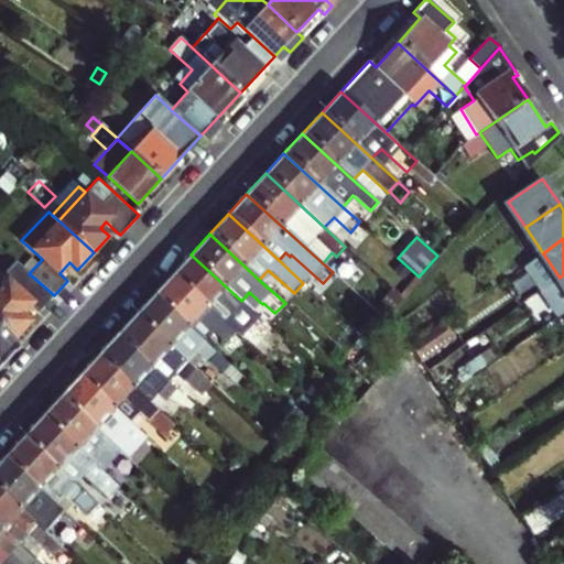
[(285,252),(279,260),(303,283),(312,273),(291,255),(290,257),(285,252)]
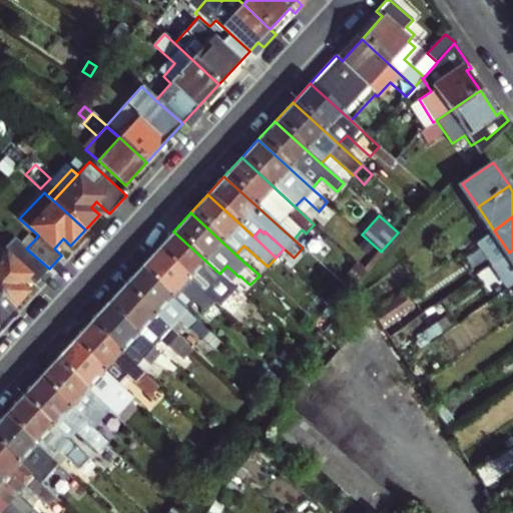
[(156,249),(201,292),(209,283),(227,299),(242,295),(219,274),(173,231),(156,249)]
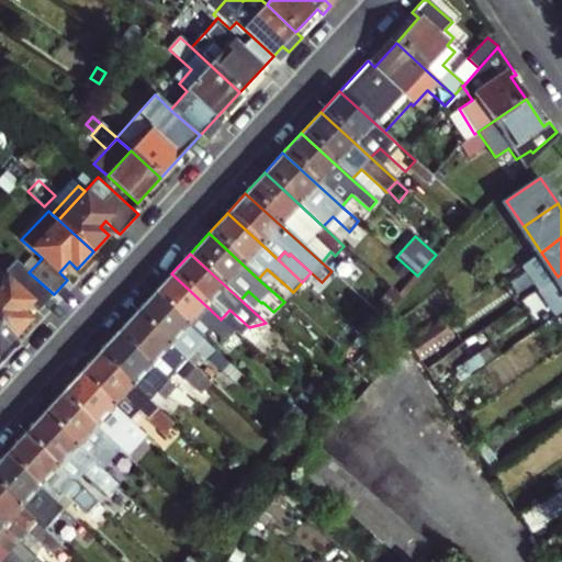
[(29,272),(37,263),(30,258),(22,267),(29,272)]
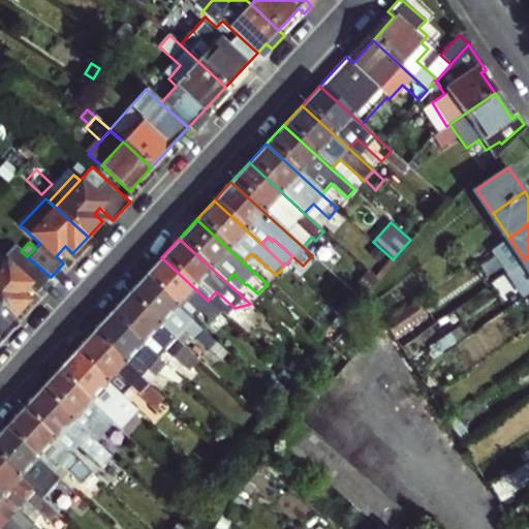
[(36,292),(51,277),(27,256),(21,251),(14,245),(2,258),(5,261),(0,267),(0,305),(13,317),(28,302),(20,294),(29,285),(36,292)]
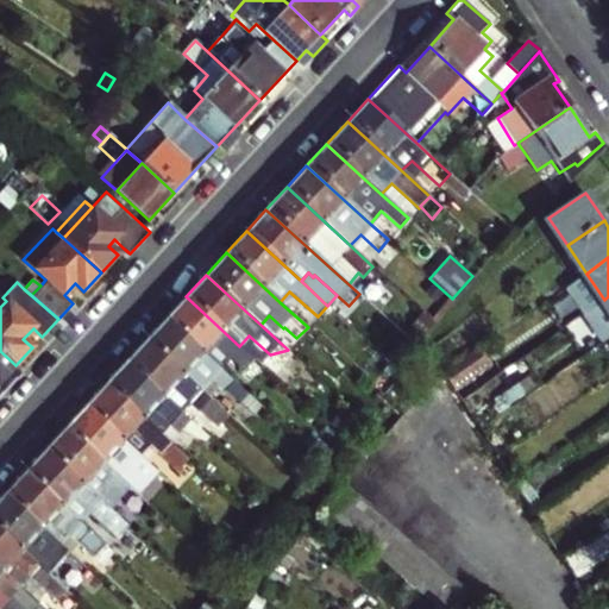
[(186,296),(165,319),(220,368),(230,358),(257,383),(268,371),(239,346),(186,296)]
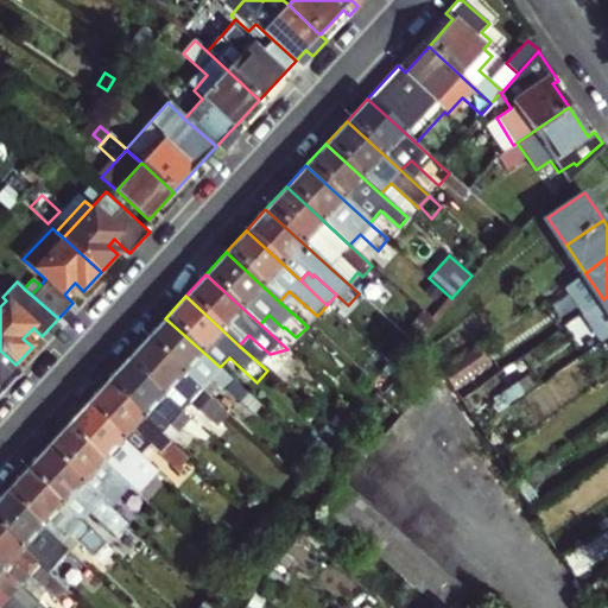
[(607,296),(603,299),(587,311),(605,339),(607,335),(607,296)]
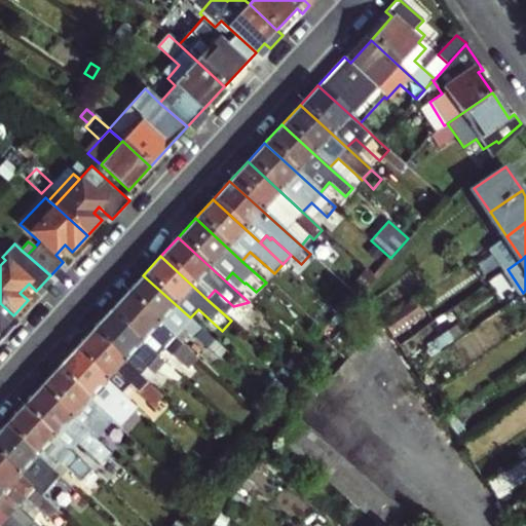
[(143,275),(125,294),(173,337),(181,327),(204,348),(214,339),(190,317),(143,275)]
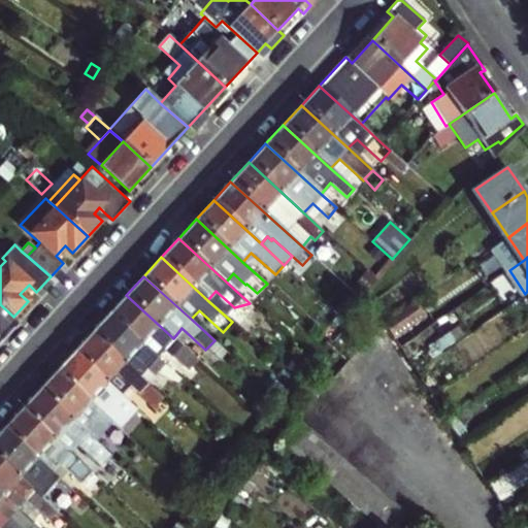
[(108,314),(156,357),(164,349),(188,370),(197,360),(173,338),(126,295),(108,314)]
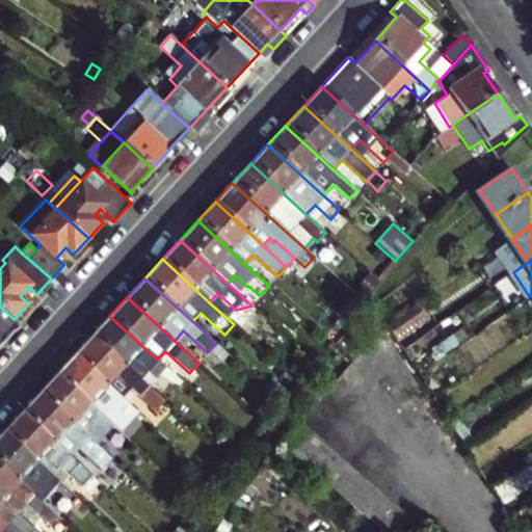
[(415,306),(386,325),(396,340),(425,320),(415,306)]
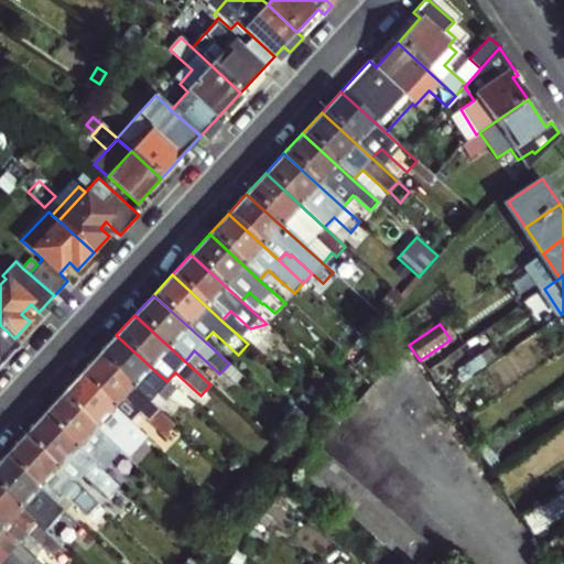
[(0,354),(14,338),(0,325),(0,354)]
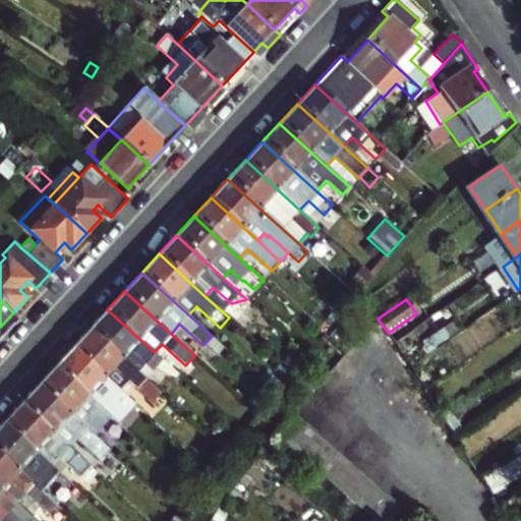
[(107,309),(90,329),(122,358),(129,350),(152,370),(153,369),(168,384),(177,373),(154,352),(107,309)]
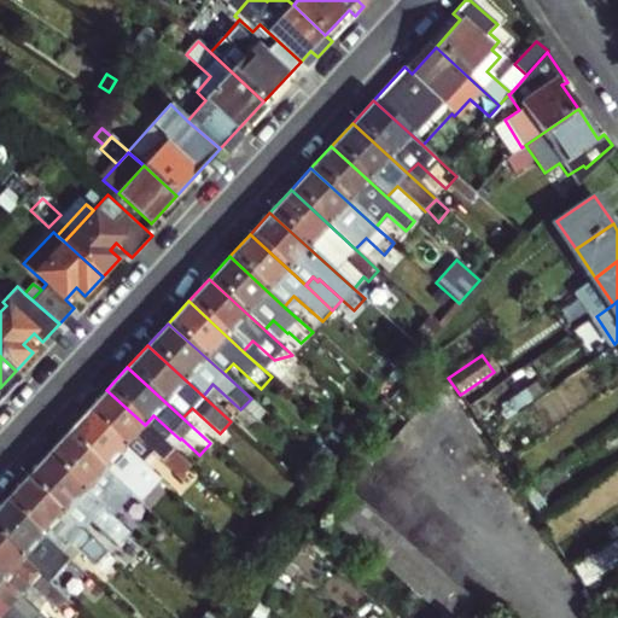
[(106,390),(87,412),(143,462),(152,452),(180,478),(190,466),(145,425),(106,390)]
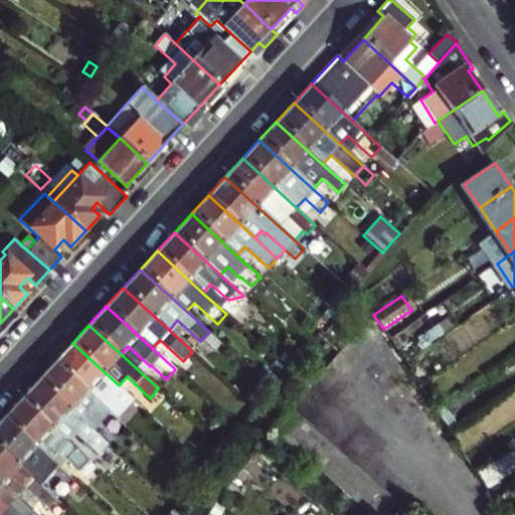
[(119,385),(72,343),(55,361),(102,403),(109,395),(132,416),(141,406),(119,385)]
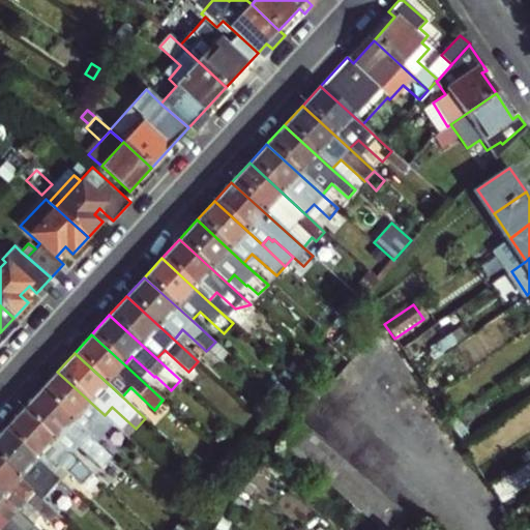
[(127,437),(105,415),(57,372),(38,391),(94,442),(102,434),(118,447),(127,437)]
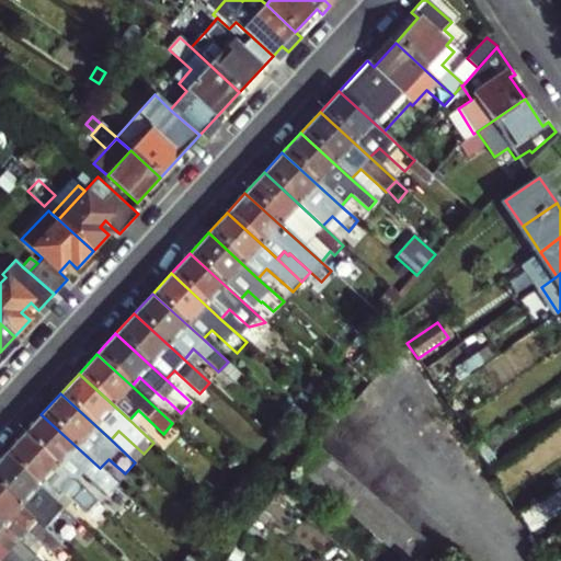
[(487,419),(479,407),(466,416),(473,427),(487,419)]
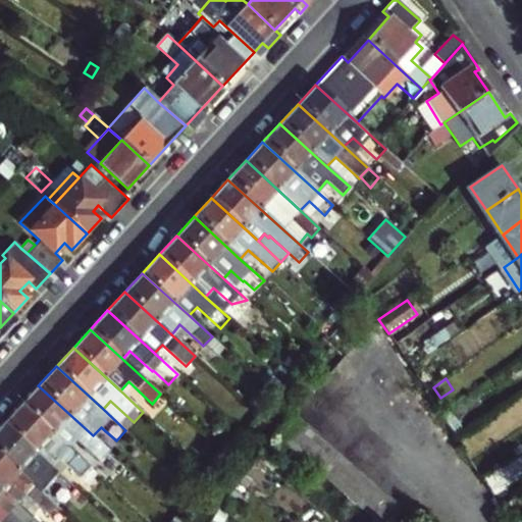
[(93,435),(38,385),(20,405),(67,448),(75,438),(99,460),(108,450),(93,435)]
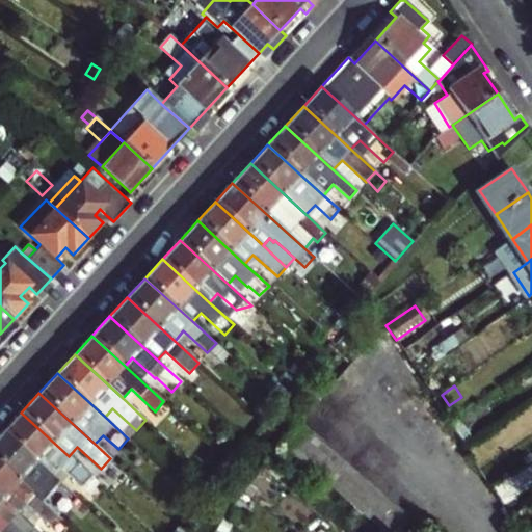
[(90,476),(69,456),(21,413),(3,431),(51,476),(58,468),(69,477),(70,475),(81,485),(90,476)]
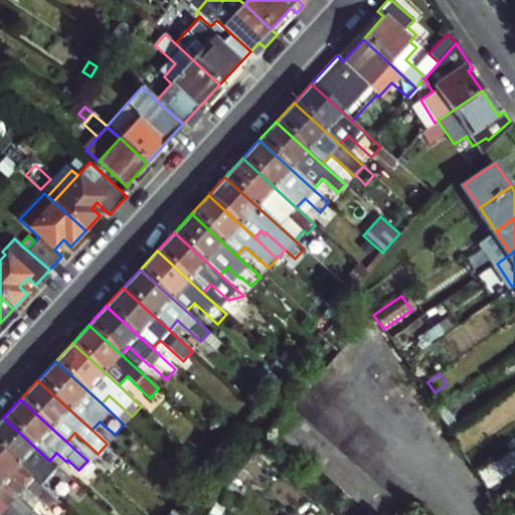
[(284,440),(301,419),(290,409),(272,430),(284,440)]
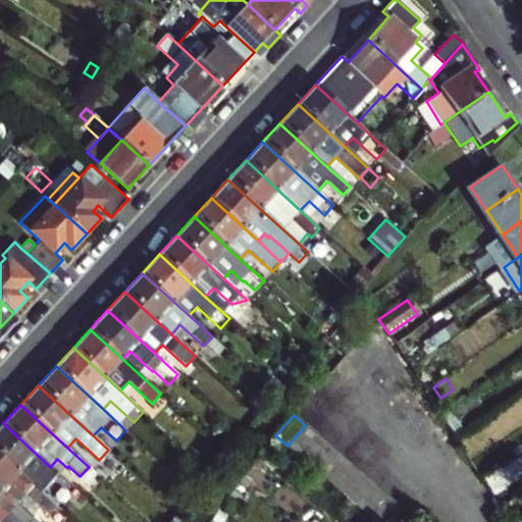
[(0,426),(0,455),(33,485),(41,476),(64,498),(72,488),(60,476),(50,467),(3,423),(0,426)]
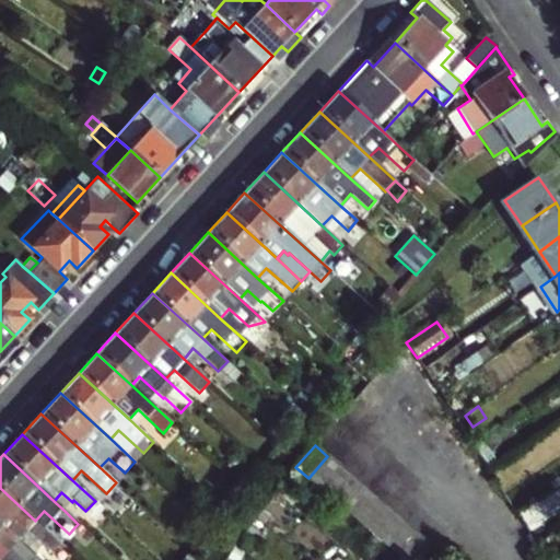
[(316,485),(319,488),(339,466),(327,456),(308,478),(316,485)]
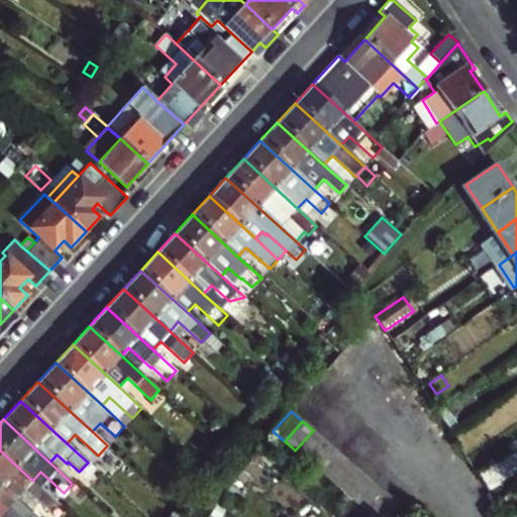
[(306,459),(323,439),(313,430),(295,450),(306,459)]
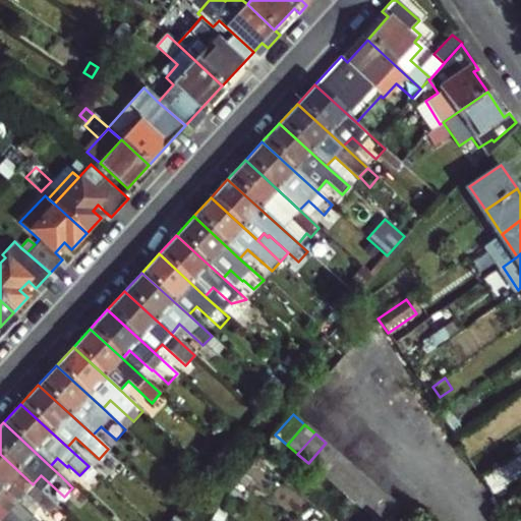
[(314,469),(320,473),(337,452),(326,443),(308,463),(314,469)]
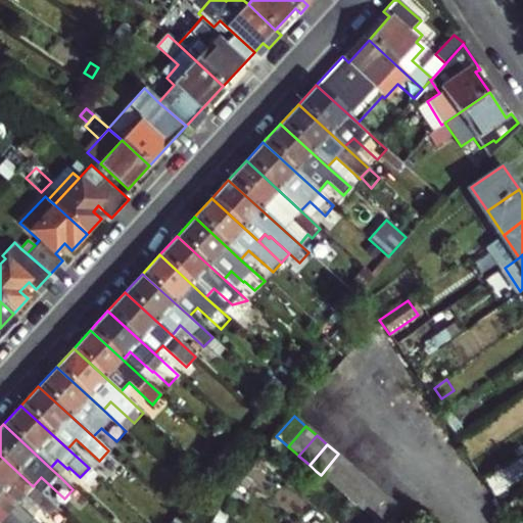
[(331,484),(348,463),(338,454),(321,475),(331,484)]
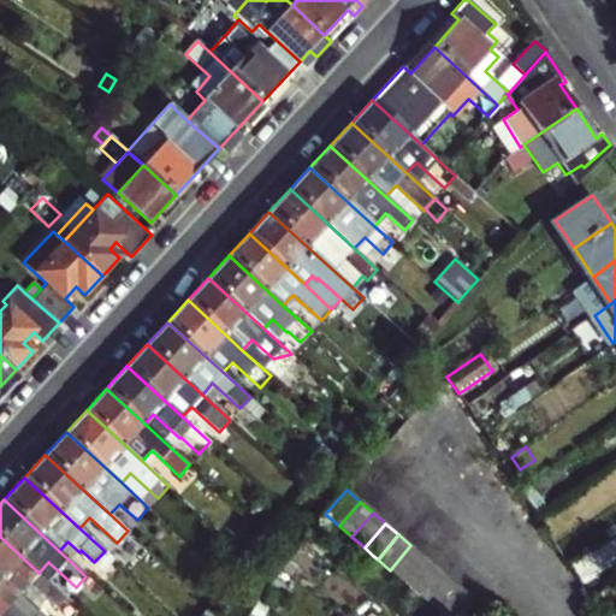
[(0,537),(0,578),(18,594),(29,582),(55,606),(65,597),(39,573),(0,537)]
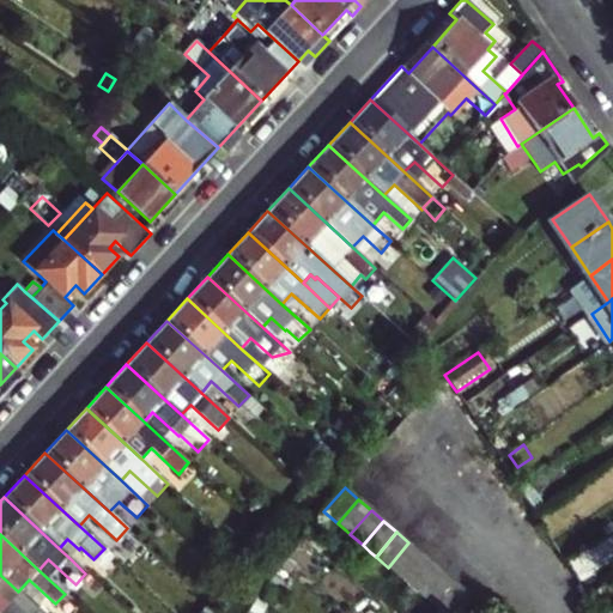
[(67,539),(59,548),(71,559),(79,550),(67,539)]
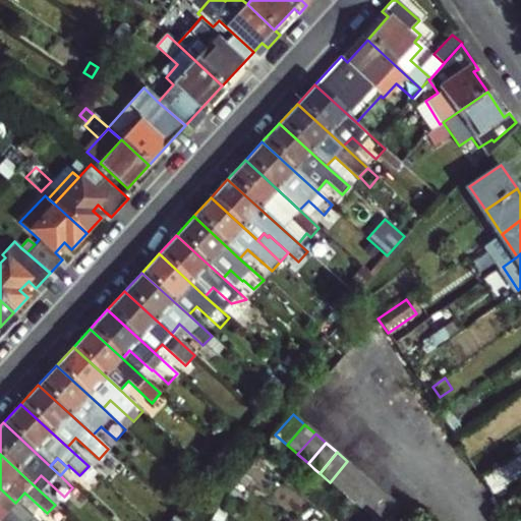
[(357,470),(347,461),(330,482),(341,490),(357,470)]
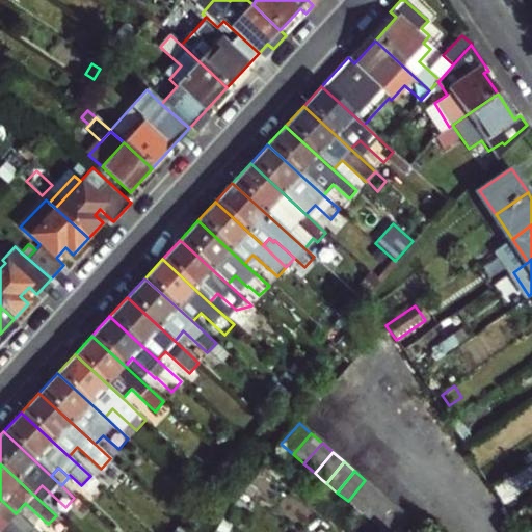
[(358,510),(375,489),(365,480),(348,501),(358,510)]
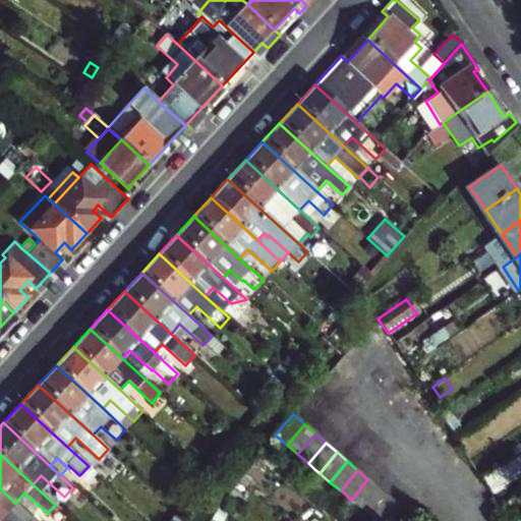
[(367,479),(351,500),(361,509),(379,488),(367,479)]
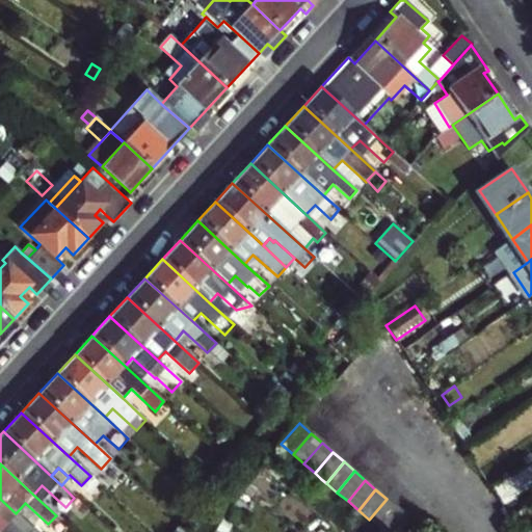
[(0,531),(28,531),(32,528),(16,513),(0,499),(0,531)]
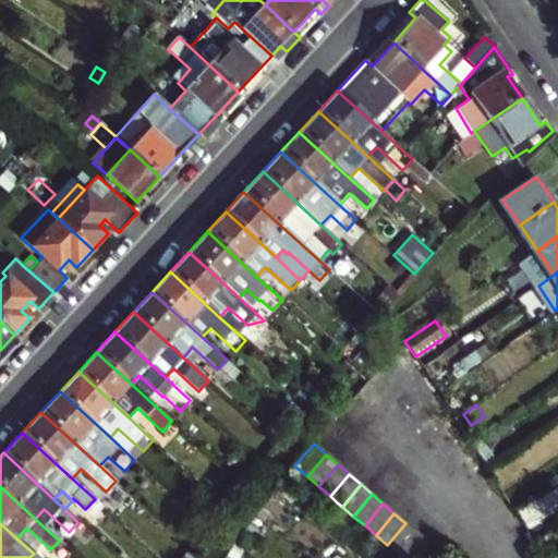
[(399,555),(417,533),(405,523),(387,545),(399,555)]
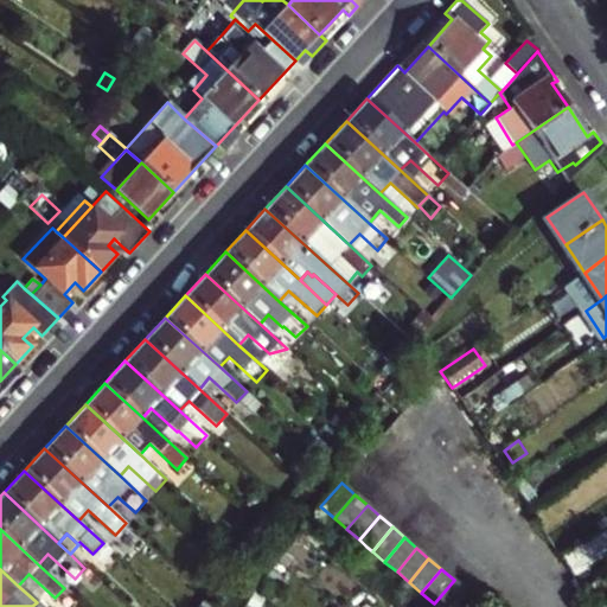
[(454,606),(467,592),(454,580),(434,604),(436,606),(454,606)]
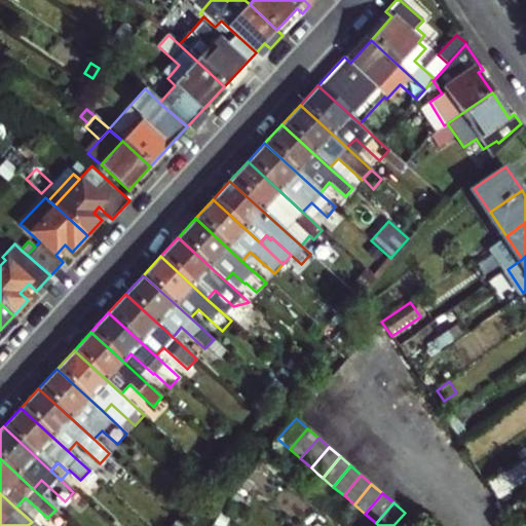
[(187,525),(188,525),(178,516),(170,525),(187,525)]
